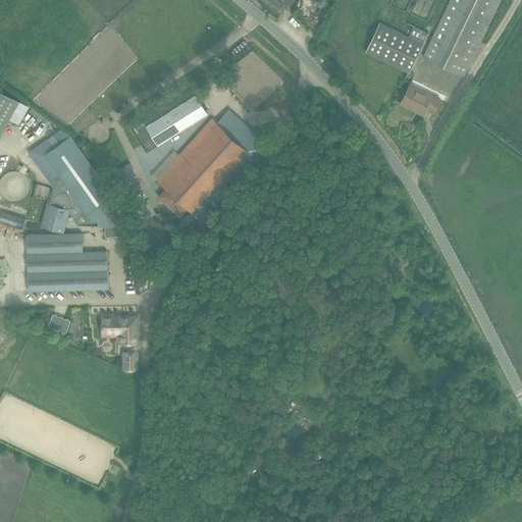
[(451,0),(423,57),(464,77),(501,0),(451,0)]
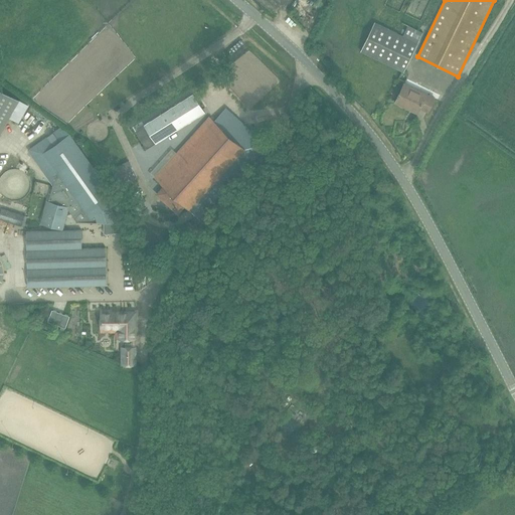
[(404,72),(422,33),(401,23),(396,33),(374,22),(360,51),(404,72)]
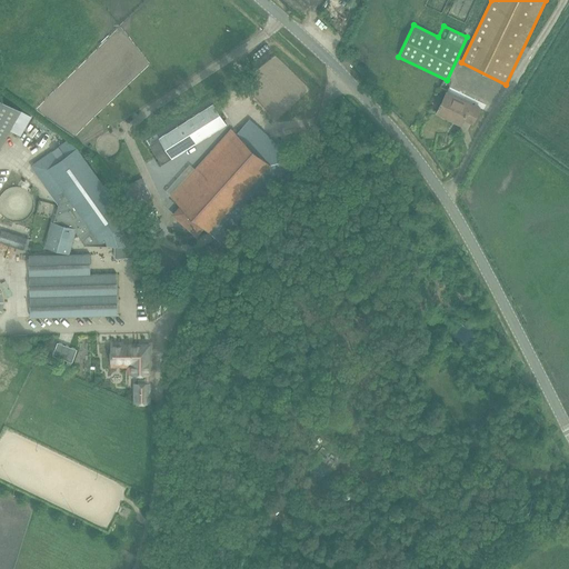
[(462,103),(446,96),(441,105),(440,105),(439,107),(439,108),(437,113),(461,126),(465,120),(472,123),(480,109),(463,100),(462,103)]
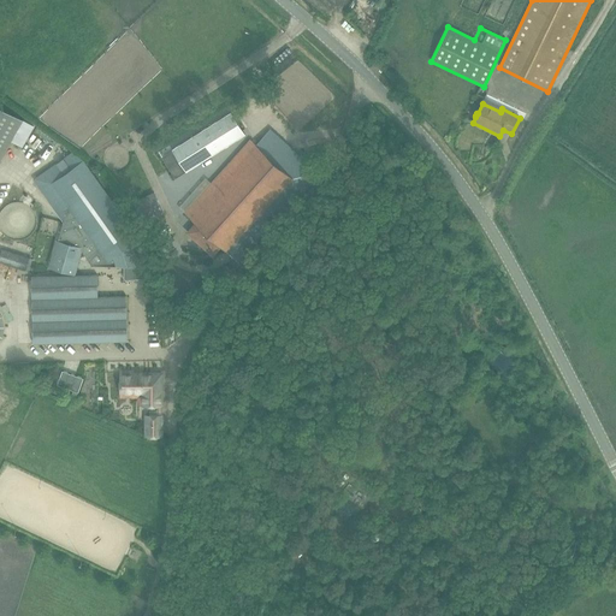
[(0,106),(0,160),(12,141),(23,120),(0,106)]
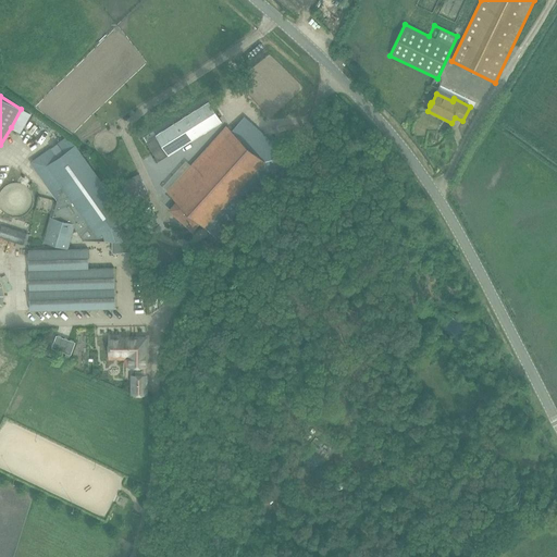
[(169,156),(195,139),(194,136),(201,132),(203,134),(222,122),(219,118),(222,116),(219,112),(217,114),(209,102),(156,136),(169,156)]
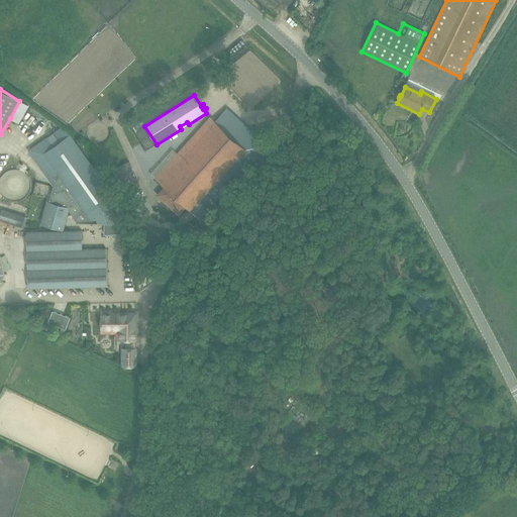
[(19,101),(10,118),(18,123),(28,106),(19,101)]
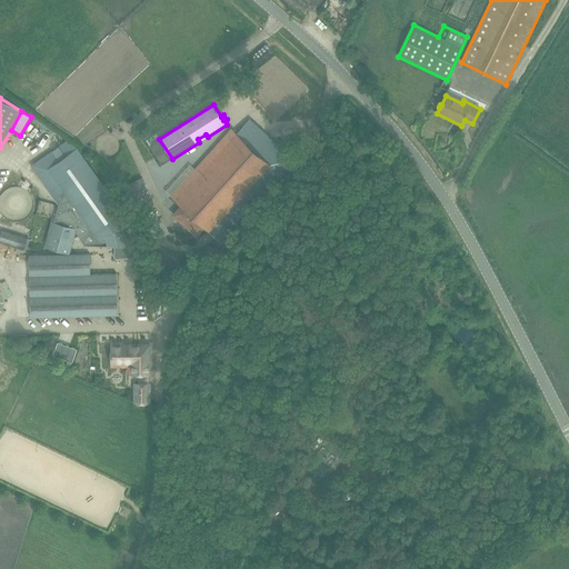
[(250,119),(237,135),(200,175),(195,169),(182,183),(170,197),(181,206),(173,215),(196,236),(205,227),(209,231),(219,241),(293,159),(250,119)]
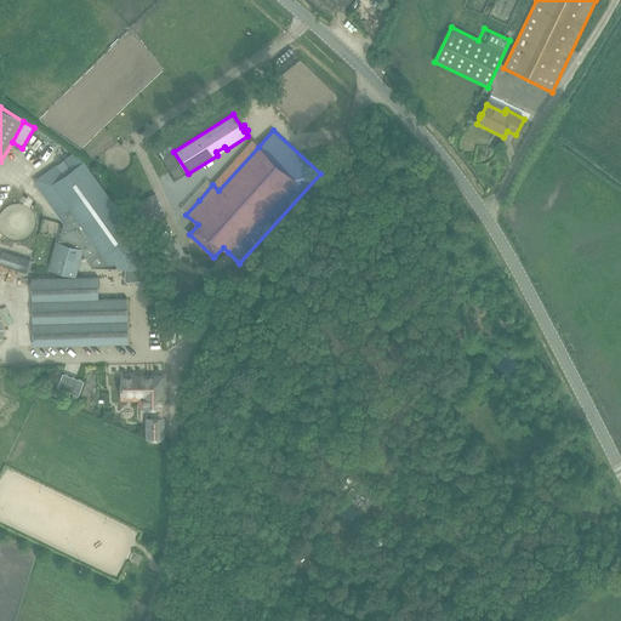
[(149,268),(138,235),(84,161),(75,154),(36,181),(64,222),(51,271),(74,278),(81,250),(93,268),(149,268)]
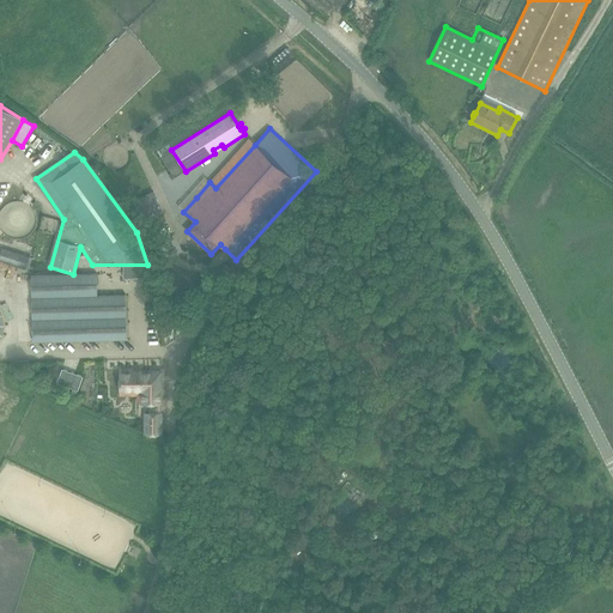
[(93,165),(101,174),(119,162),(111,152),(93,165)]
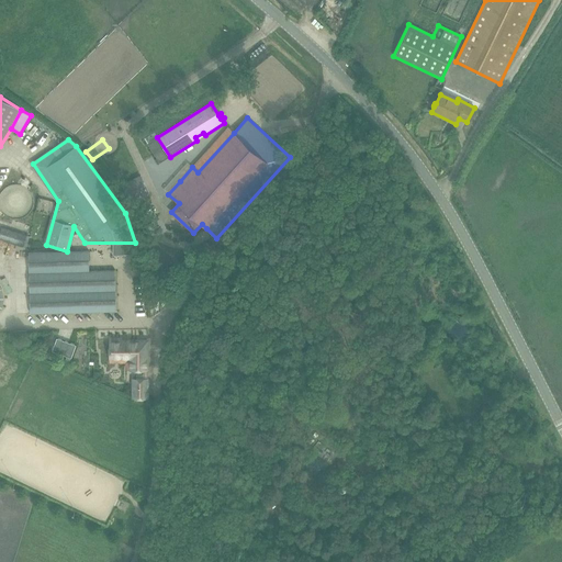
[(0,233),(0,238),(23,247),(26,236),(2,227),(0,233)]
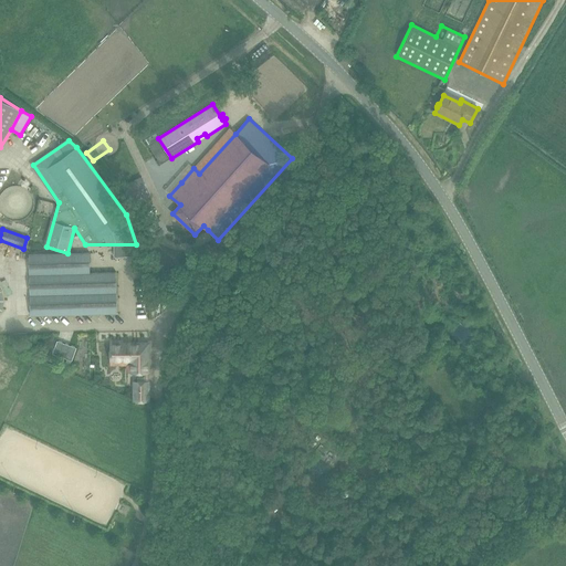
[(90,273),(90,253),(29,254),(31,316),(117,313),(116,273),(90,273)]
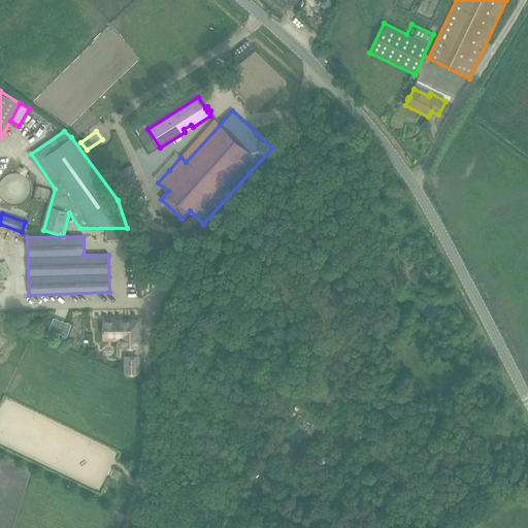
[(65,322),(54,318),(50,330),(67,336),(71,325),(65,322)]
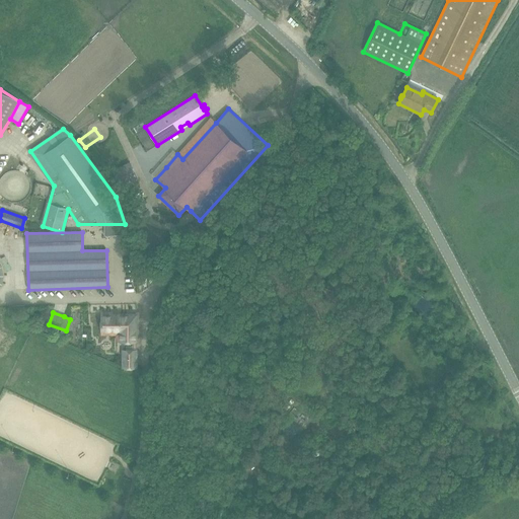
[(102,314),(102,330),(121,330),(121,341),(136,341),(136,316),(135,316),(112,316),(112,314),(102,314)]
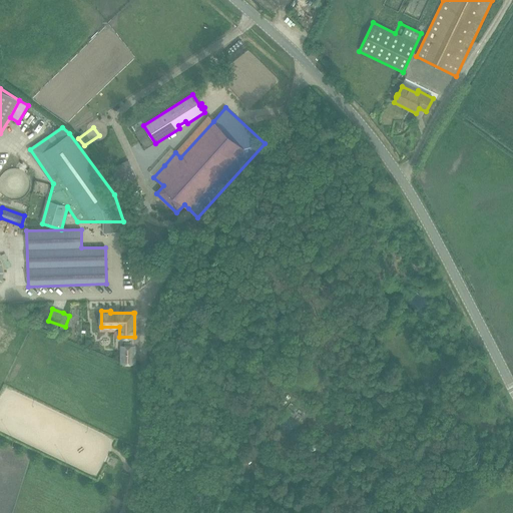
[(122,363),(134,363),(134,347),(122,347),(122,363)]
